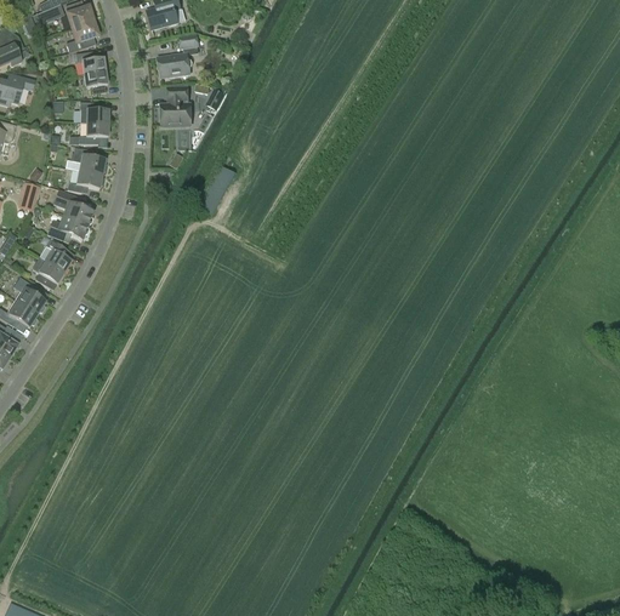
[(11,17),(23,0),(6,0),(4,11),(11,17)]
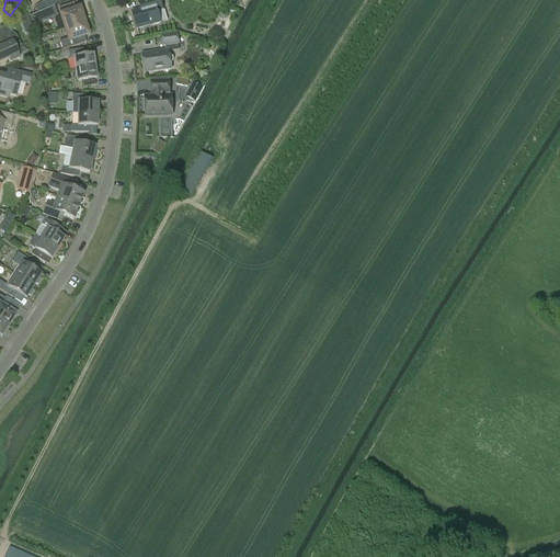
[(35,3),(38,9),(48,4),(46,0),(41,0),(35,3)]
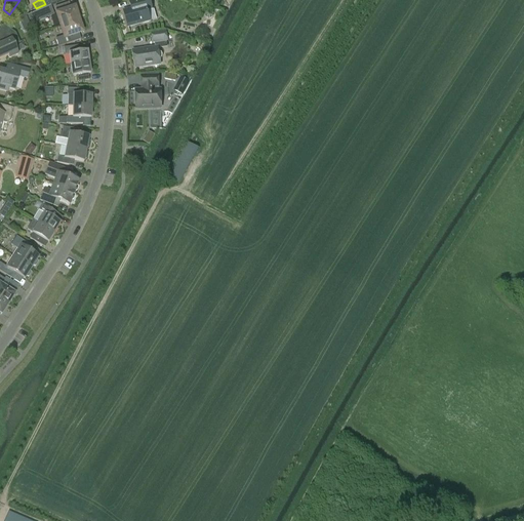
[(61,23),(79,16),(75,3),(72,5),(70,0),(67,0),(55,3),(57,9),(56,10),(61,23)]
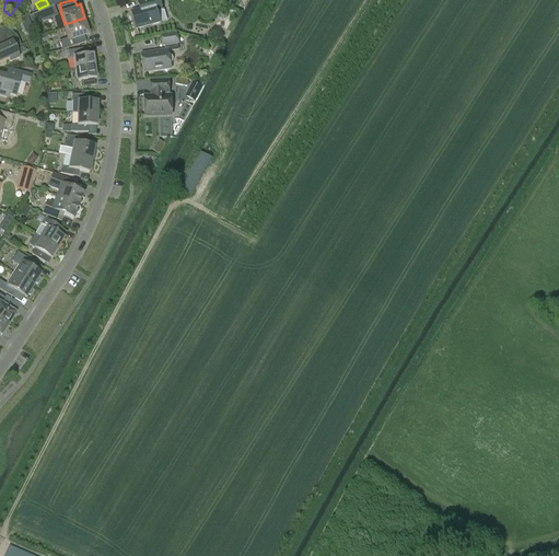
[(141,6),(132,8),(138,25),(161,19),(159,8),(163,7),(161,0),(140,0),(141,6)]
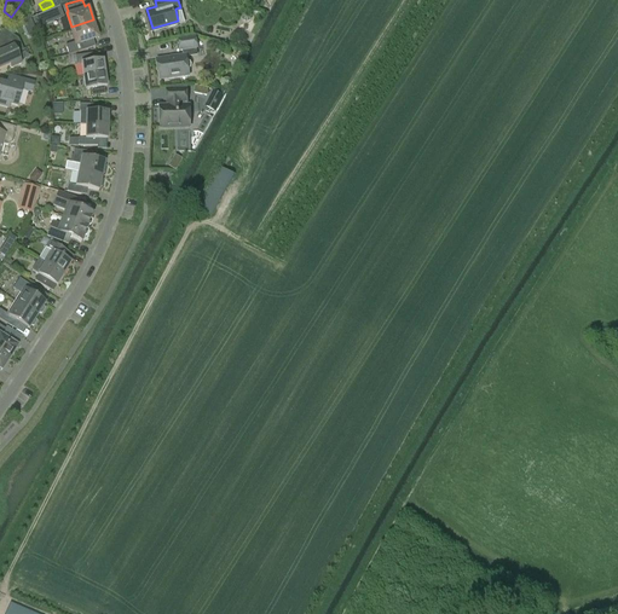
[(250,9),(247,7),(244,10),(243,13),(246,17),(249,17),(252,16),(253,11),(250,9)]
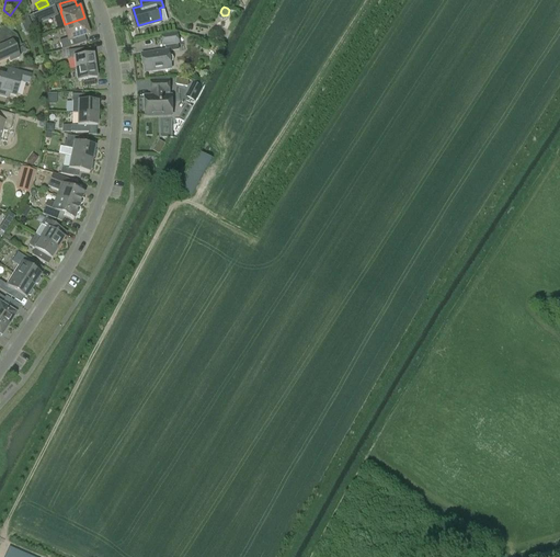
[(20,14),(22,21),(30,16),(27,11),(20,14)]
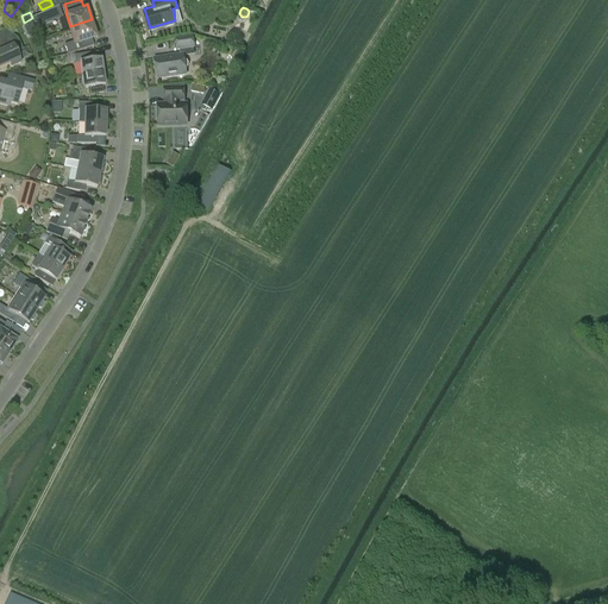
[(68,50),(79,46),(94,42),(93,35),(96,33),(92,19),(70,26),(74,38),(66,42),(68,50)]
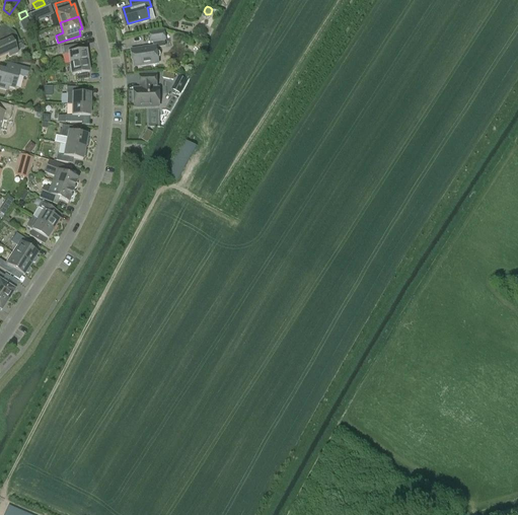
[(16,29),(10,25),(4,21),(0,26),(0,38),(0,39),(0,38),(0,55),(8,52),(9,55),(18,51),(14,42),(20,39),(16,29)]
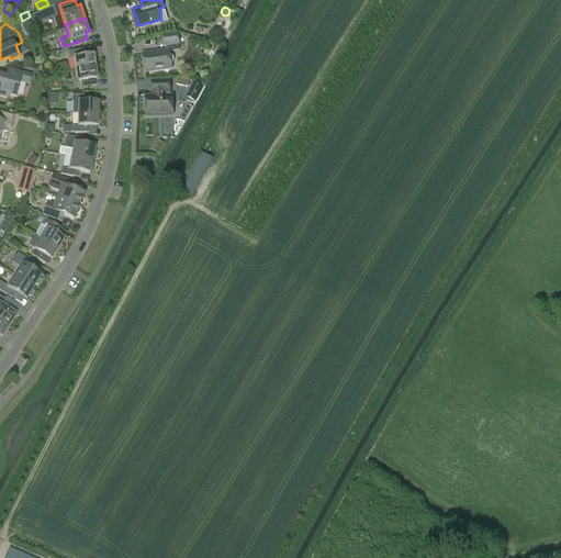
[(179,30),(163,32),(164,43),(181,41),(179,30)]
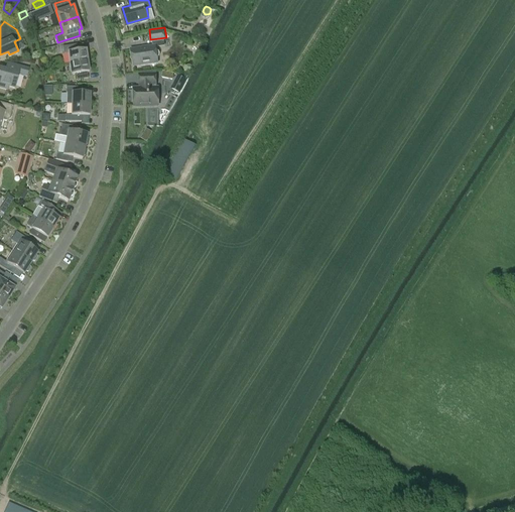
[(65,50),(69,50),(70,60),(88,58),(86,47),(85,47),(84,40),(63,43),(65,50)]
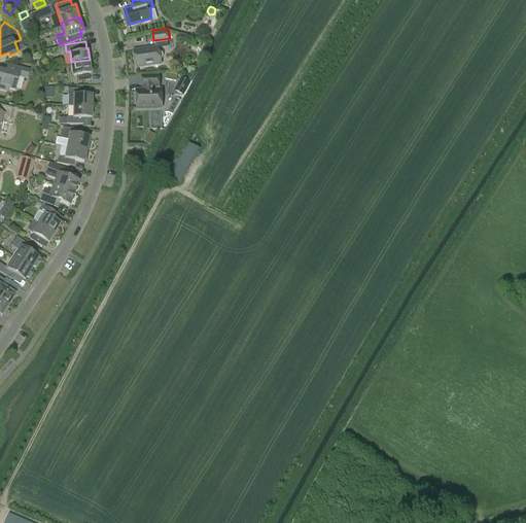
[(160,43),(134,47),(137,65),(162,61),(162,56),(164,55),(164,53),(163,50),(161,49),(160,43)]
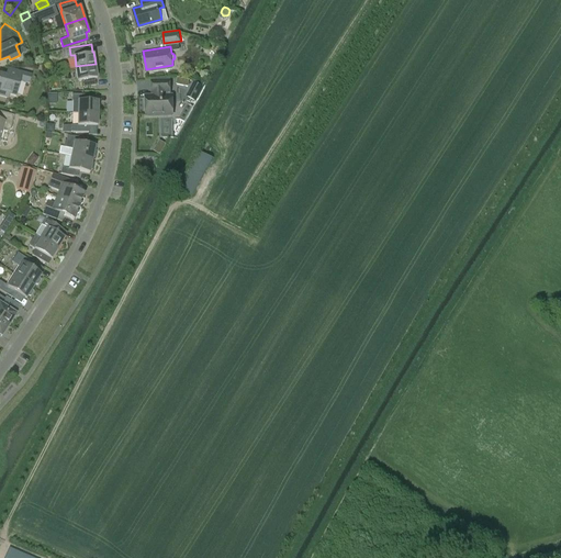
[(97,82),(96,76),(97,76),(96,64),(76,66),(78,78),(82,77),(83,84),(97,82)]
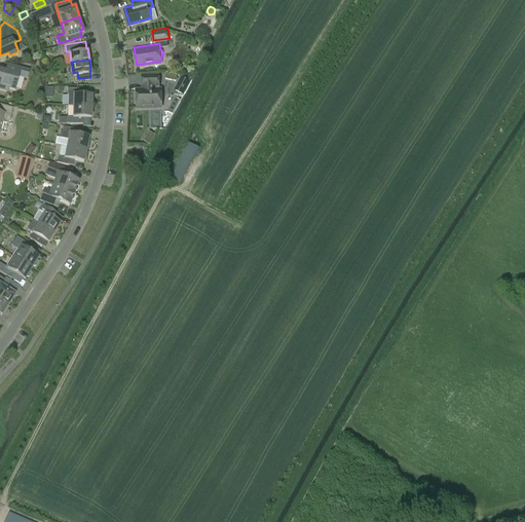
[(6,68),(0,66),(0,82),(15,87),(20,72),(28,75),(30,67),(8,61),(6,68)]
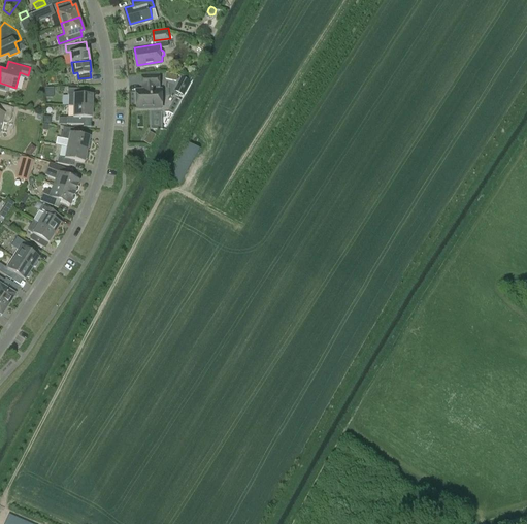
[(168,69),(167,75),(177,77),(178,71),(168,69)]
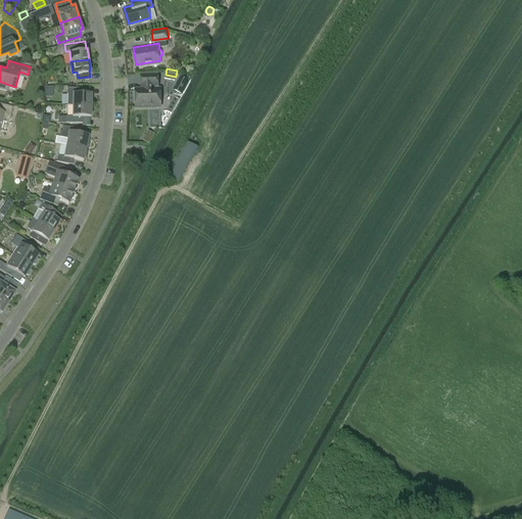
[(158,72),(142,73),(142,87),(137,87),(137,104),(161,103),(160,86),(158,86),(158,72)]
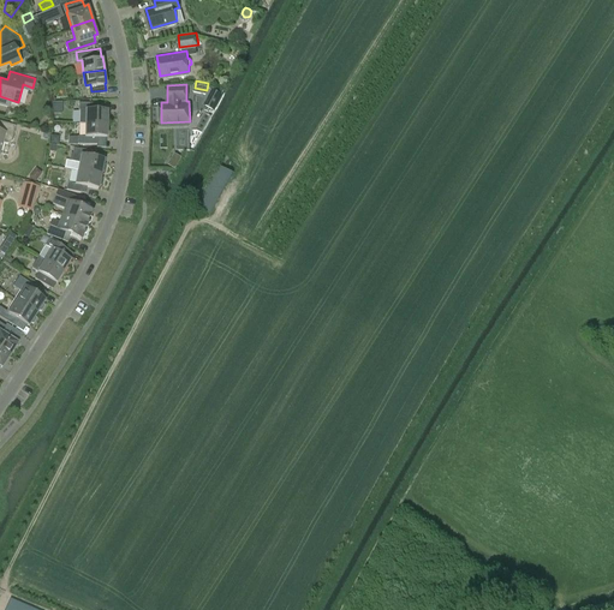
[(215,102),(222,89),(214,84),(207,97),(215,102)]
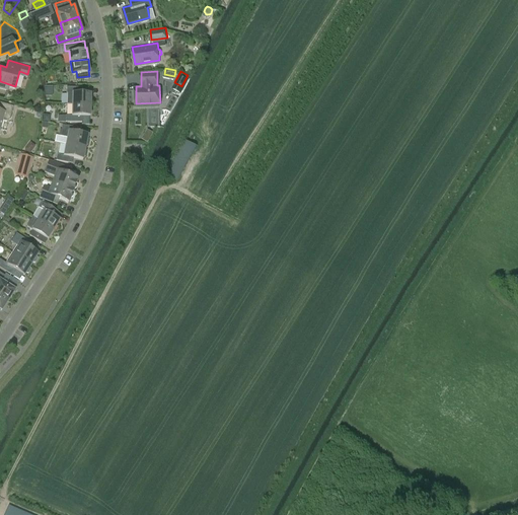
[(67,90),(68,90),(67,101),(90,102),(91,91),(79,90),(79,84),(67,84),(67,90)]
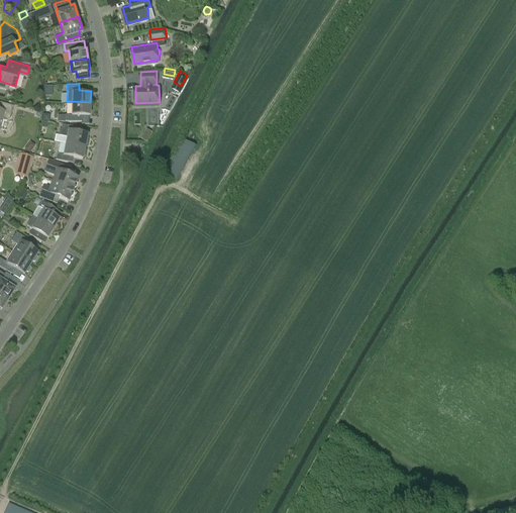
[(0,99),(0,126),(2,126),(5,117),(7,118),(10,116),(14,103),(0,99)]
